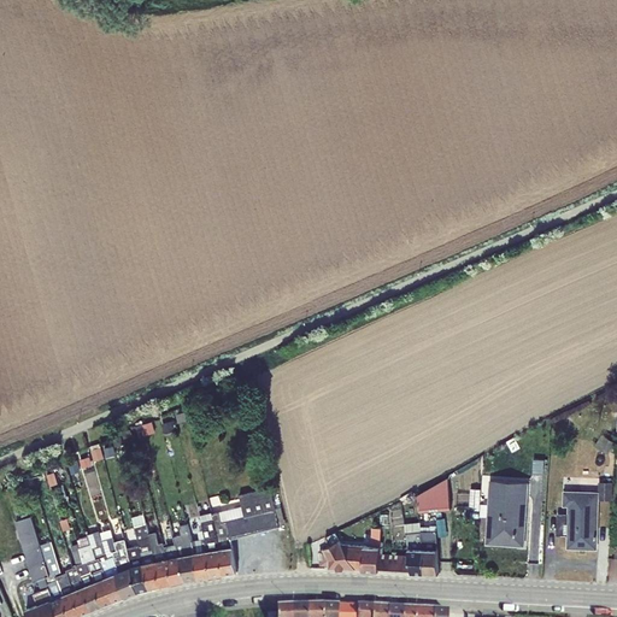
[(234,403),(224,406),(229,417),(239,413),(234,403)]
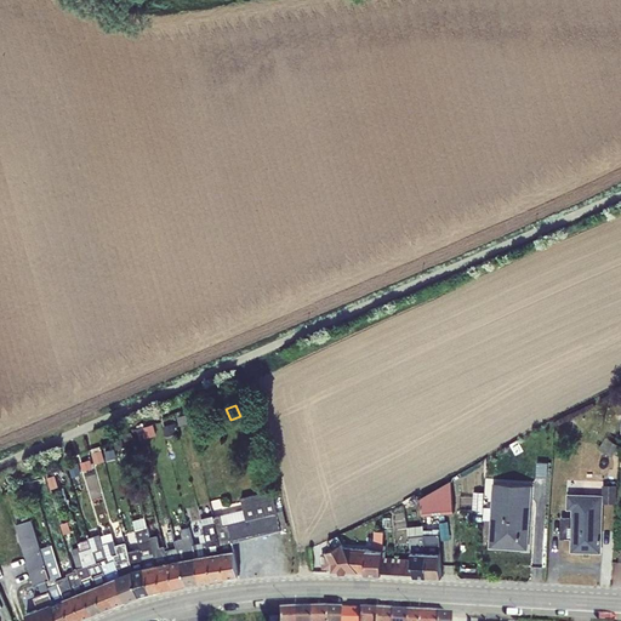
[(197,408),(188,409),(192,420),(199,417),(197,408)]
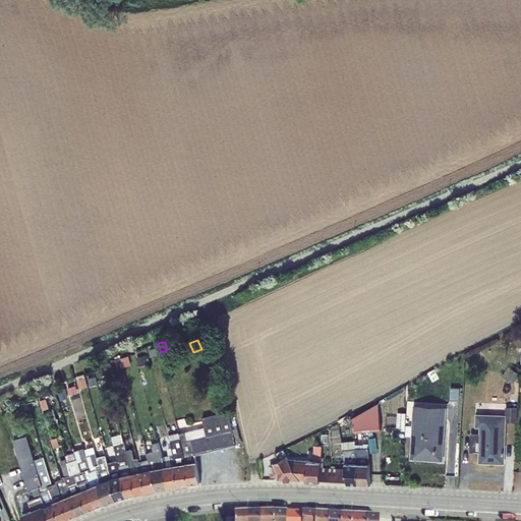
[(169,352),(162,354),(165,365),(172,363),(169,352)]
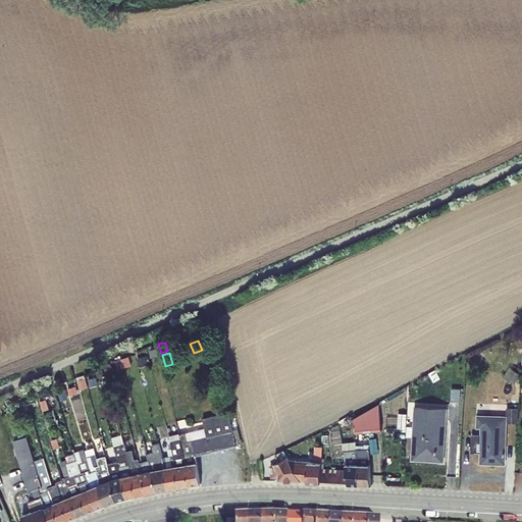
[(148,355),(138,358),(140,366),(150,364),(148,355)]
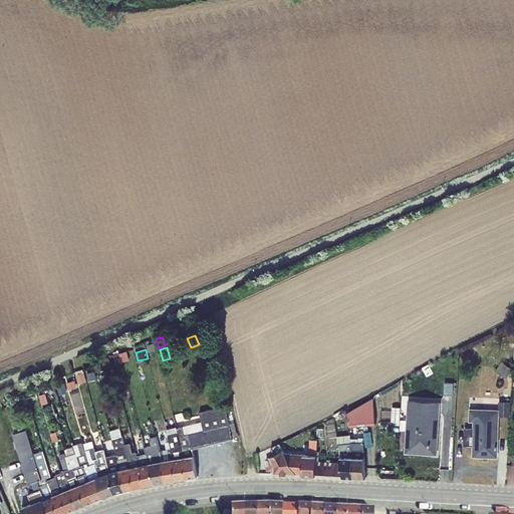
[(109,357),(102,361),(104,366),(111,363),(109,357)]
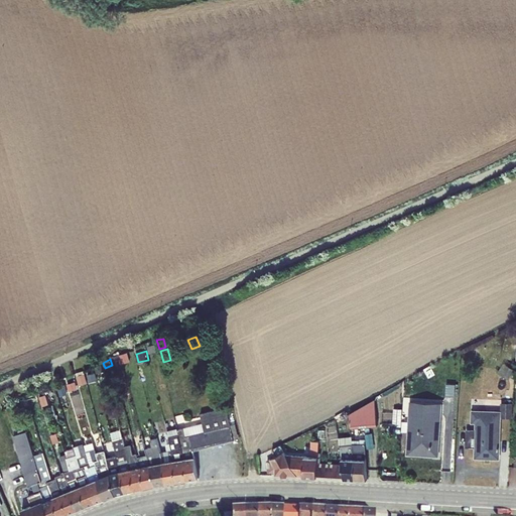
[(504,363),(498,373),(509,380),(515,370),(504,363)]
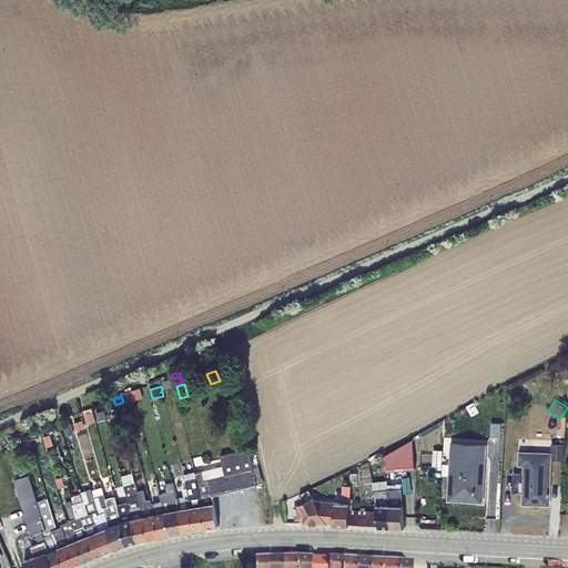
[(473,403),(466,406),(472,415),(478,412),(473,403)]
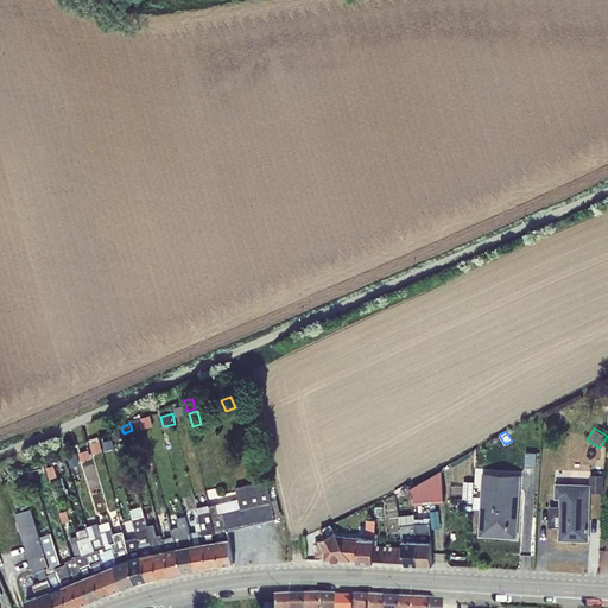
[(89,449),(78,453),(81,458),(92,456),(89,449)]
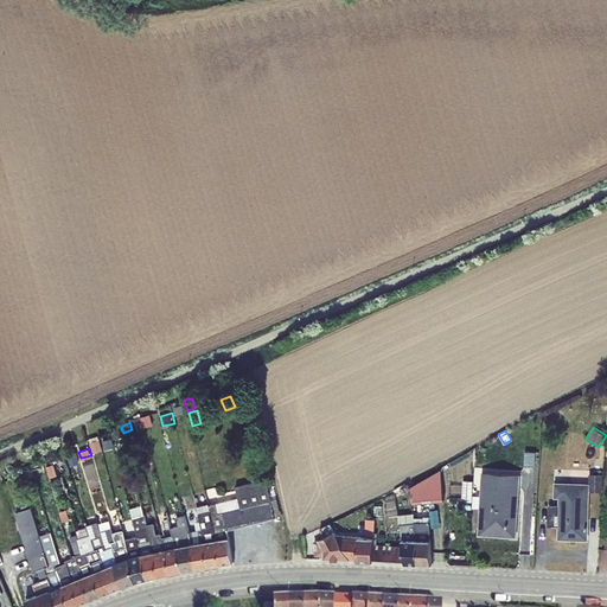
[(441,468),(411,485),(413,504),(445,500),(441,468)]
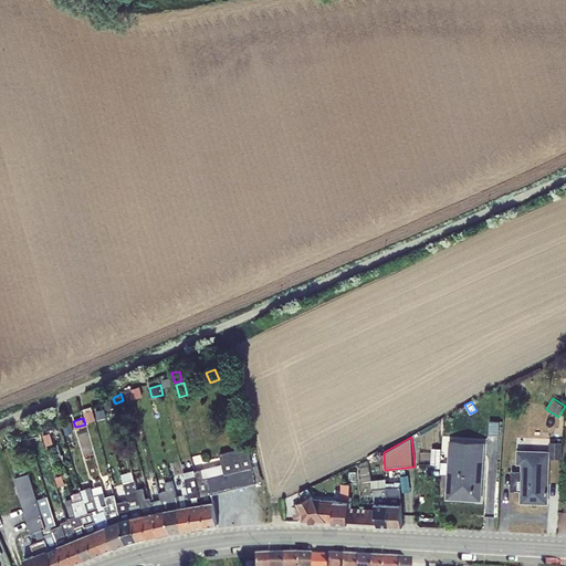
[(448,475),(446,499),(482,501),(485,441),(450,440),(448,464),(448,475)]
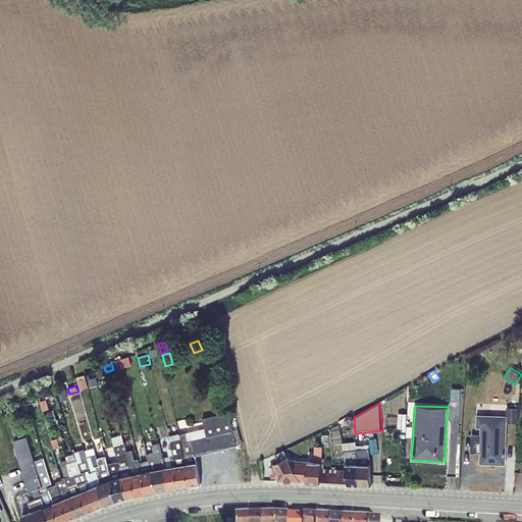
[(507,408),(507,416),(507,423),(519,423),(519,408),(507,408)]
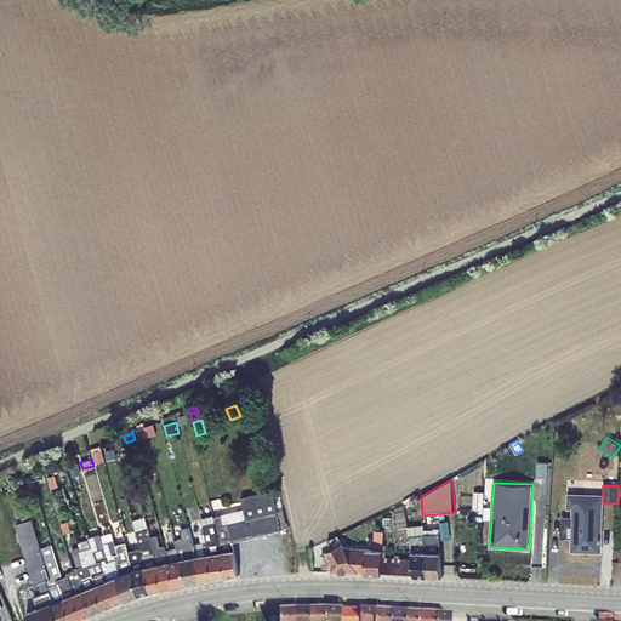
[(222,552),(235,550),(233,541),(288,528),(283,507),(278,508),(273,489),(241,497),(246,519),(223,525),(221,514),(214,516),(215,523),(220,541),(222,552)]
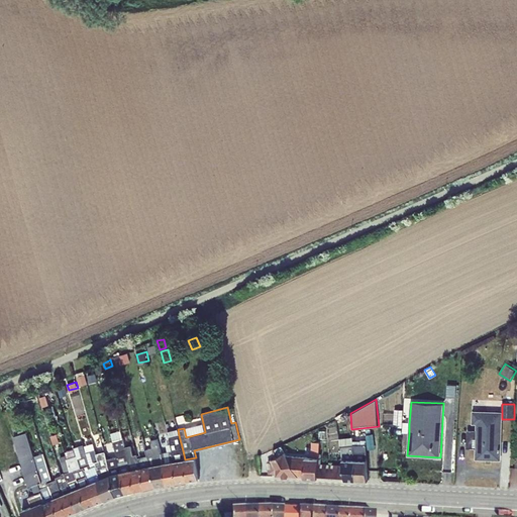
[(395,409),(394,424),(402,424),(403,409),(395,409)]
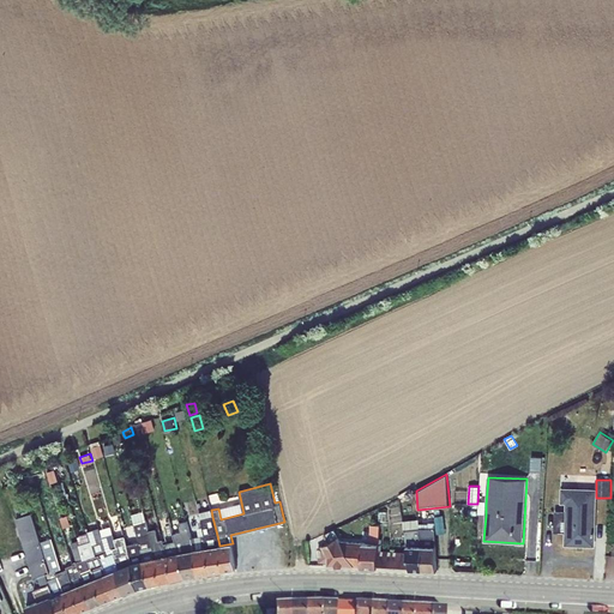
[(565,545),(595,546),(596,498),(596,489),(561,488),(561,503),(566,504),(566,511),(555,510),(554,533),(565,533),(565,545)]
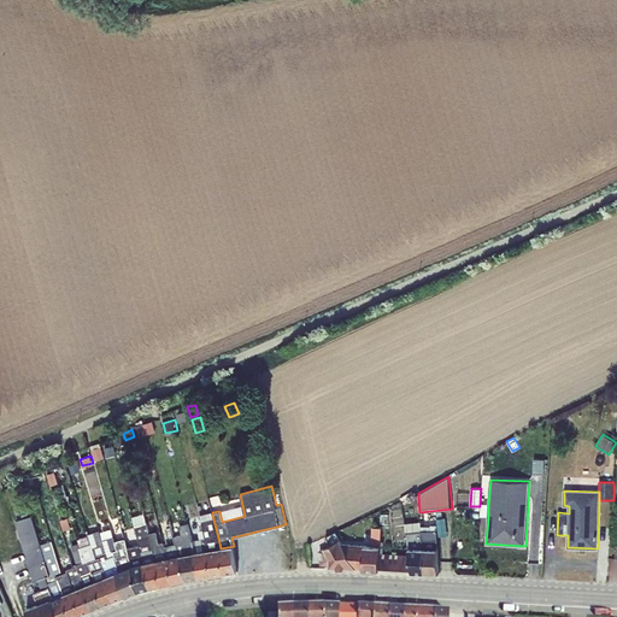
[(144,563),(156,560),(145,516),(145,513),(133,517),(141,551),(144,563)]
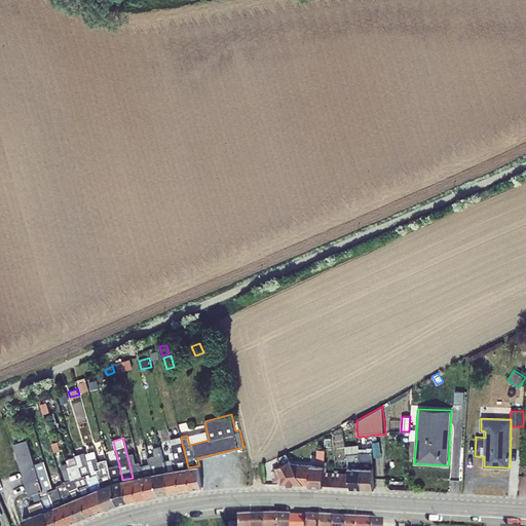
[(143,476),(141,465),(138,454),(134,455),(130,442),(129,443),(129,438),(123,440),(133,478),(143,476)]
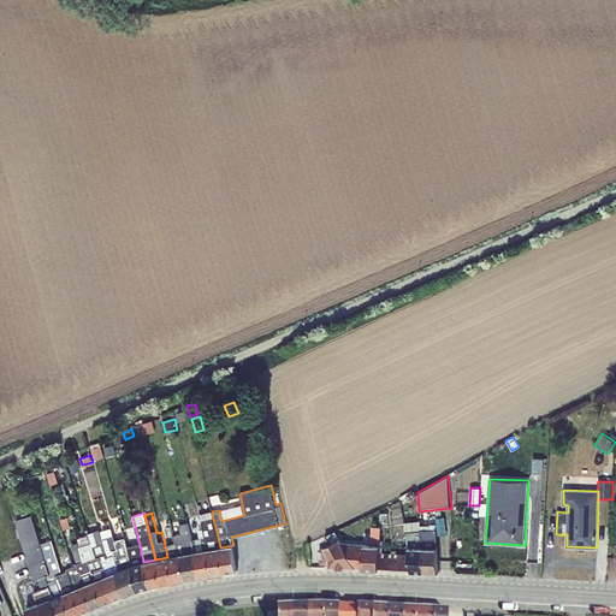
[(51,574),(41,543),(33,515),(16,520),(35,580),(39,579),(41,588),(34,591),(39,603),(53,597),(54,597),(47,575),(51,574)]
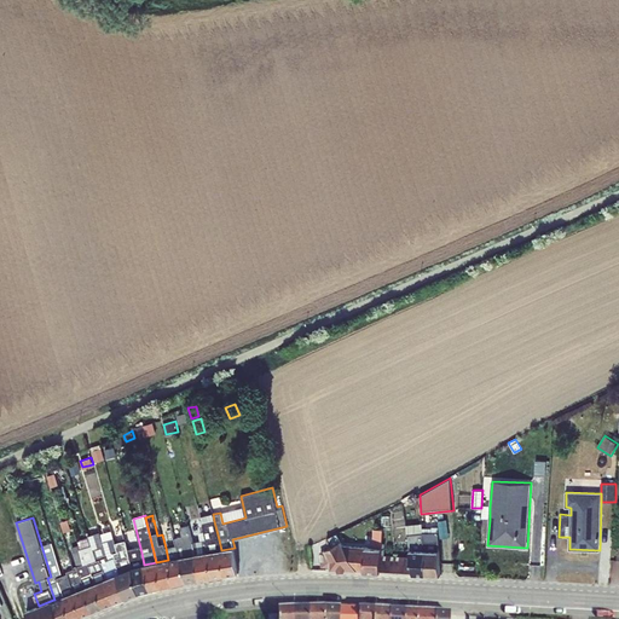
[(410,550),(424,550),(423,528),(422,520),(416,520),(417,532),(408,533),(410,550)]
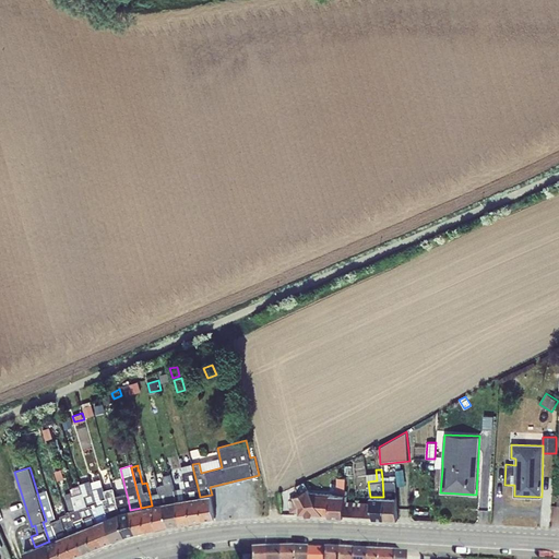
[(198,487),(193,471),(183,473),(185,480),(187,487),(188,498),(200,497),(198,487)]
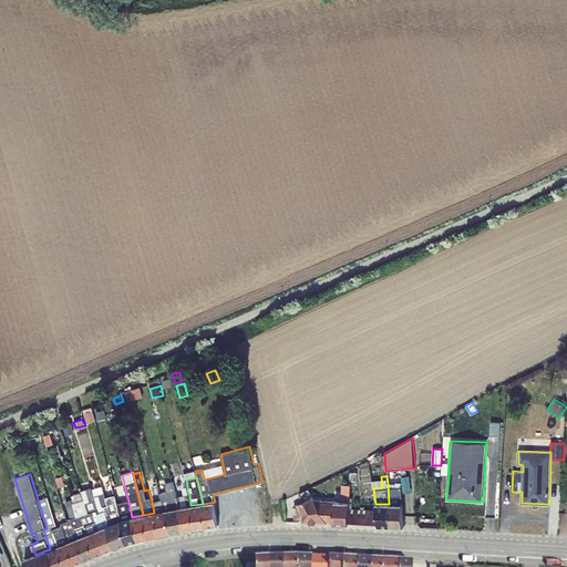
[(163,493),(175,490),(173,481),(161,484),(163,493)]
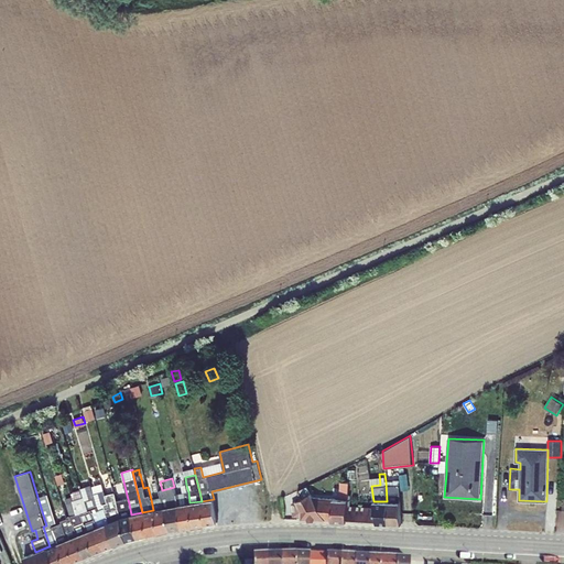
[(339,498),(348,499),(349,481),(340,481),(339,498)]
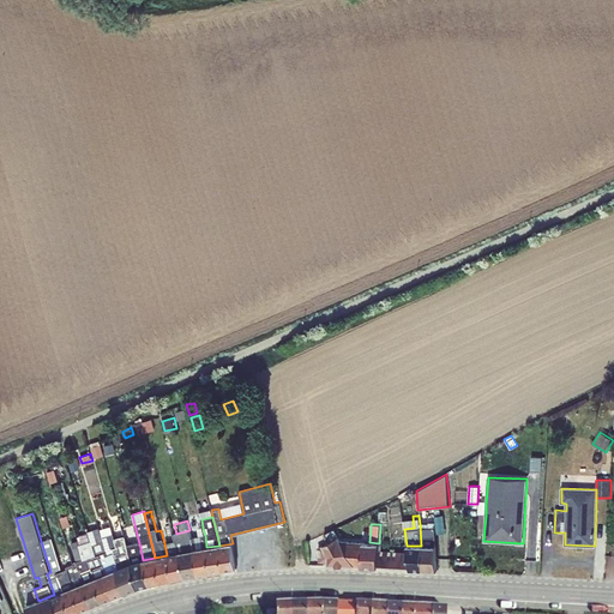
[(420,524),(421,546),(423,546),(435,546),(434,525),(420,524)]
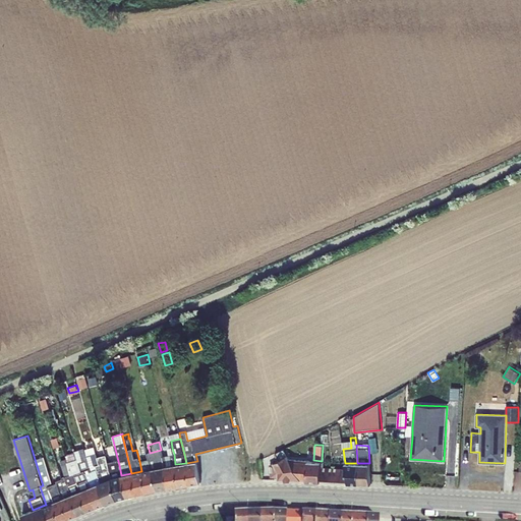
[(90,468),(87,456),(84,448),(74,450),(77,459),(81,471),(75,473),(80,489),(90,486),(97,483),(90,468)]
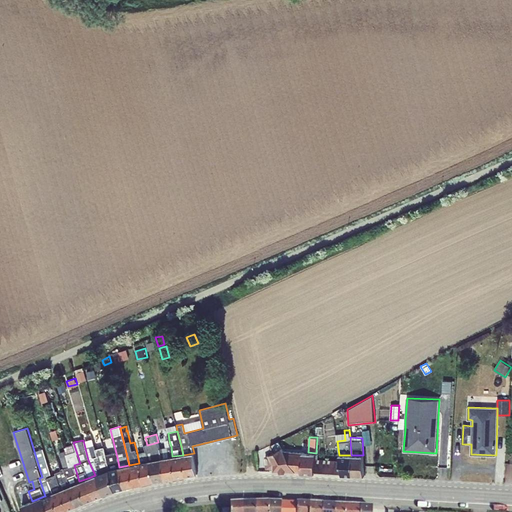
[(169,440),(158,442),(160,448),(171,446),(169,440)]
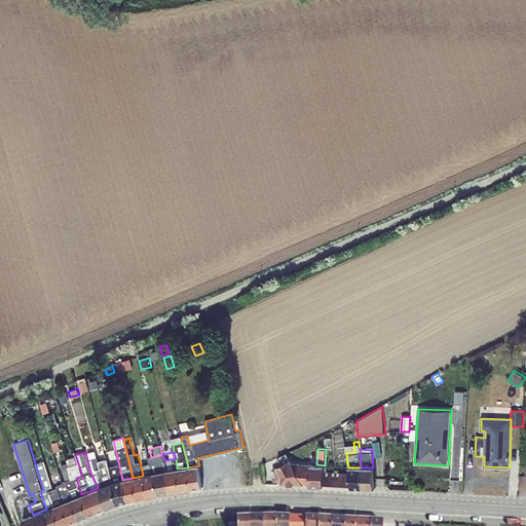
[(280,464),(290,459),(286,453),(277,457),(280,464)]
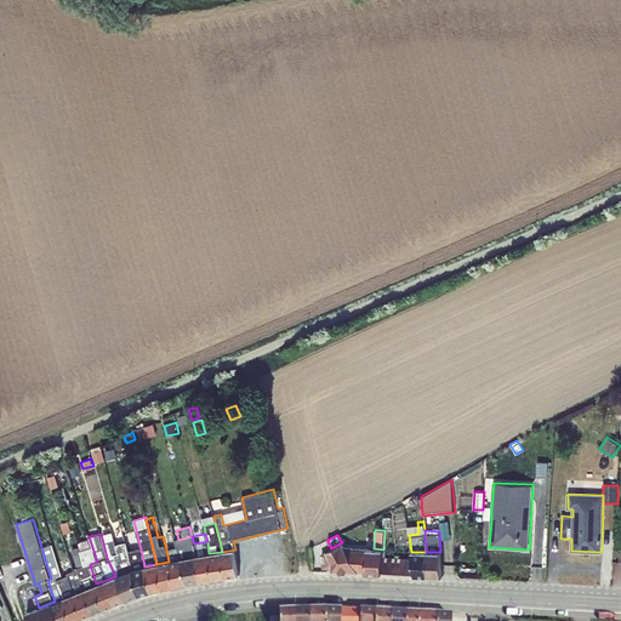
[(176,539),(177,547),(194,543),(192,536),(178,540),(176,539)]
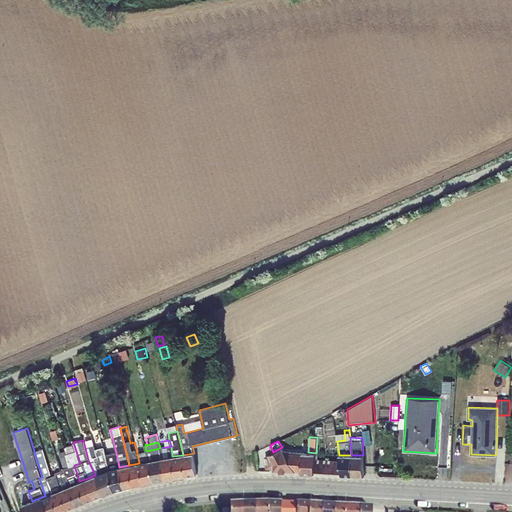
[(107,459),(105,448),(104,443),(97,445),(100,459),(99,460),(103,471),(110,469),(107,459)]
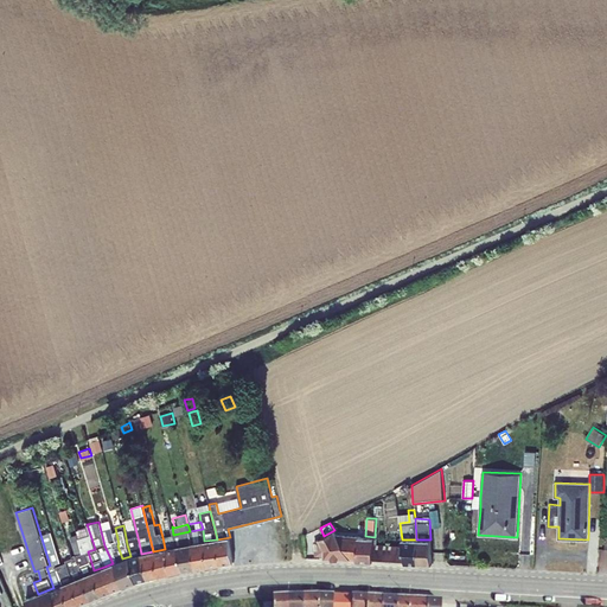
[(122,558),(117,545),(112,528),(101,531),(104,545),(113,563),(115,562),(122,558)]
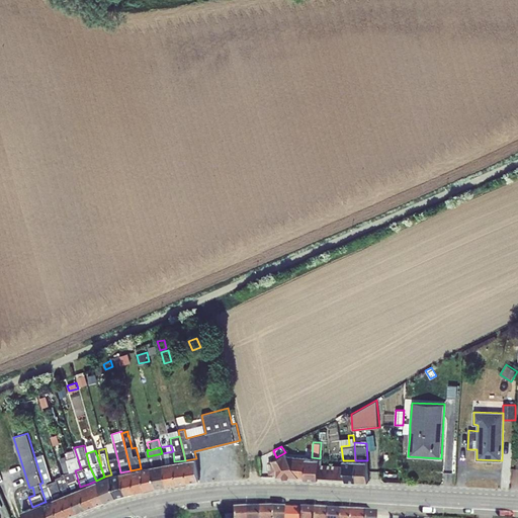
[(162,453),(164,463),(174,461),(173,451),(162,453)]
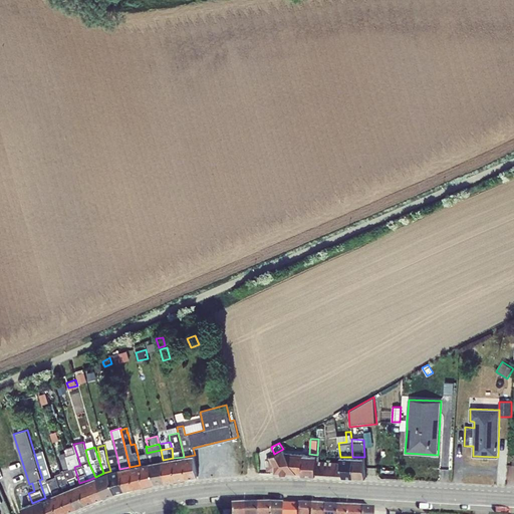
[(107,461),(110,471),(119,469),(117,459),(114,460),(112,453),(114,453),(113,449),(105,450),(107,461)]
